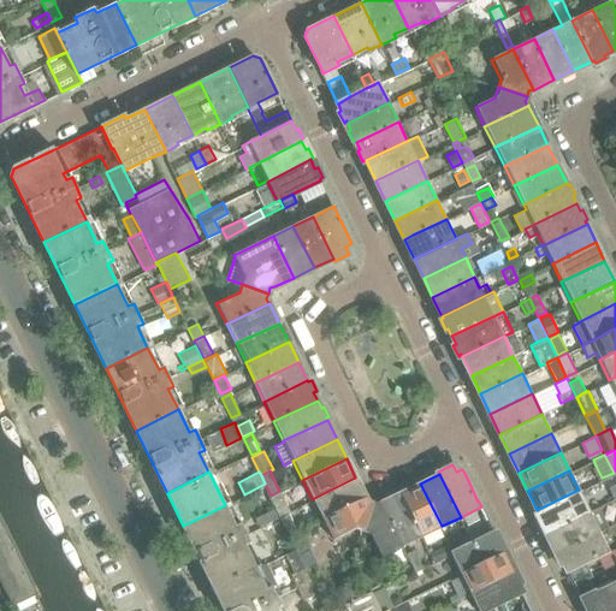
[(321,518),(365,498),(366,498),(355,478),(312,499),(321,518)]
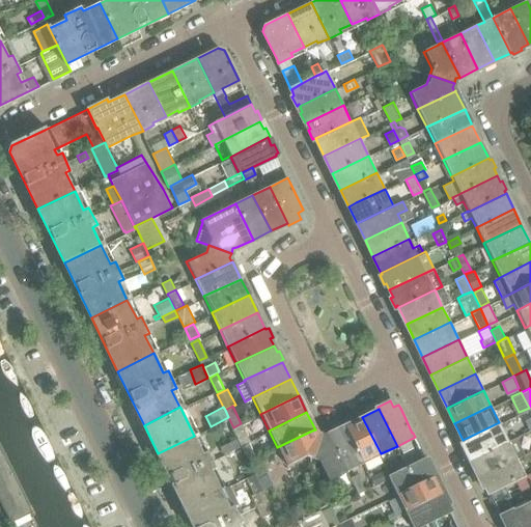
[(381,453),(362,417),(345,425),(363,462),(381,453)]
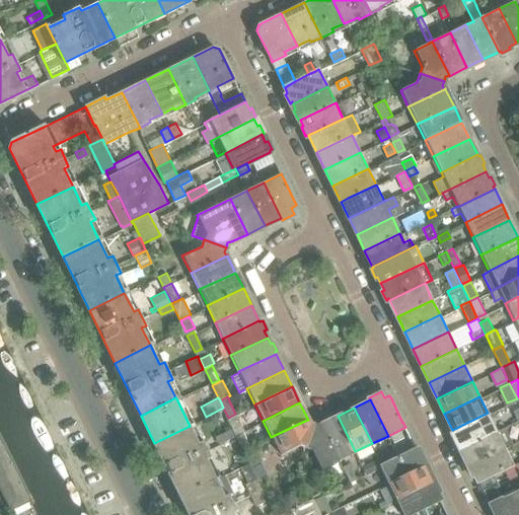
[(461,447),(505,426),(496,409),(488,413),(452,430),(453,432),(451,433),(455,442),(458,441),(461,447)]
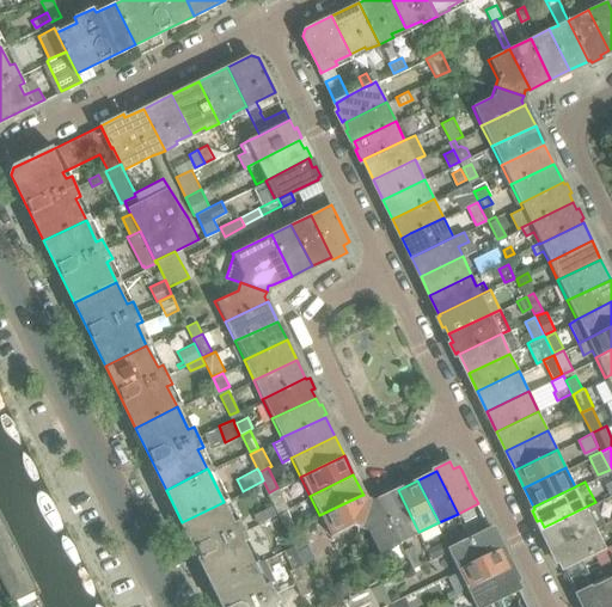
[(288,507),(279,488),(277,488),(269,492),(279,512),(287,508),(288,507)]
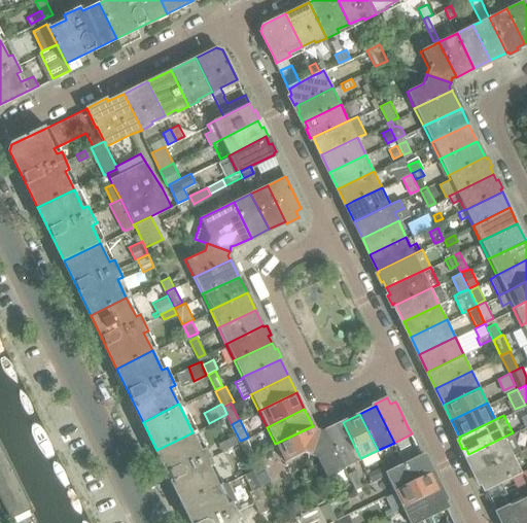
[(360,458),(343,422),(325,430),(326,431),(344,466),(353,462),(360,458)]
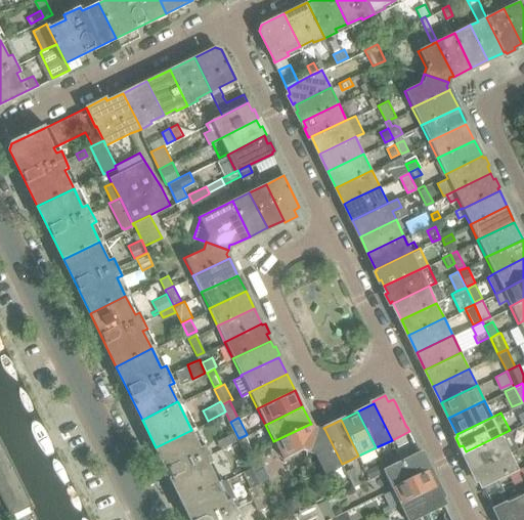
[(308,451),(316,429),(311,428),(310,424),(273,441),(282,459),(302,449),(308,451)]
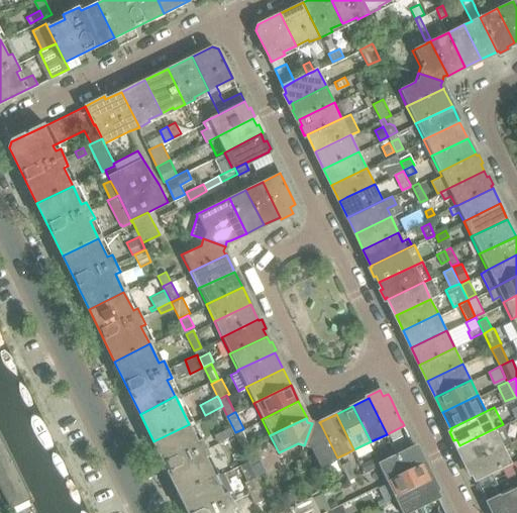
[(337,457),(320,423),(316,425),(312,423),(304,445),(310,447),(319,466),(337,457)]
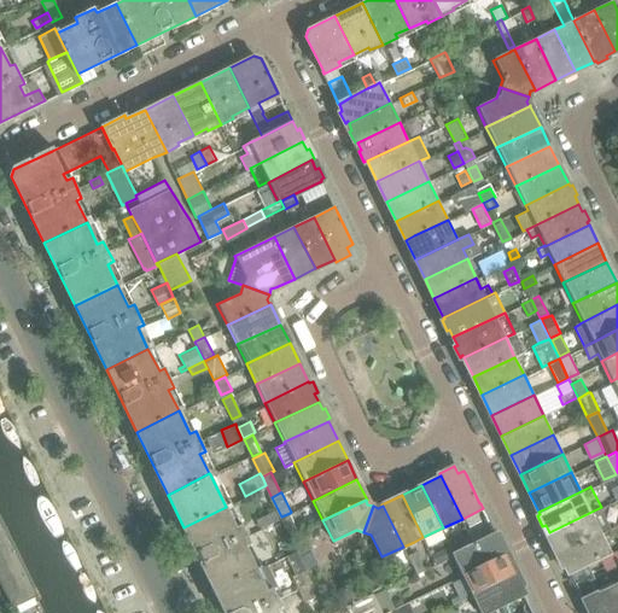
[(256,567),(246,549),(251,546),(242,525),(237,527),(226,507),(184,527),(214,588),(256,567)]
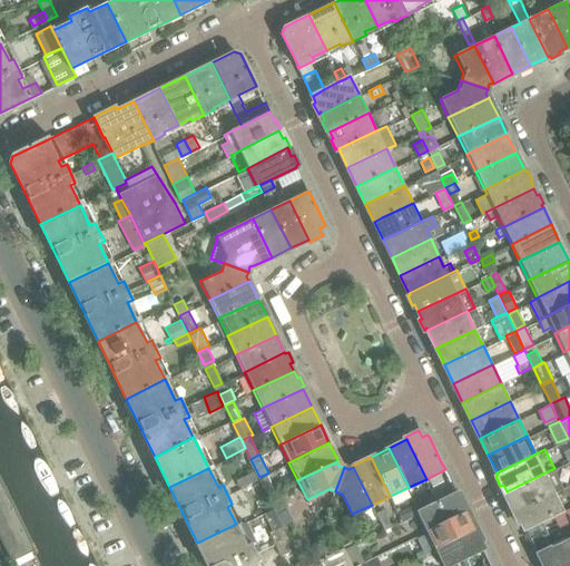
[(553,489),(562,485),(554,468),(507,491),(507,493),(504,494),(509,504),(511,503),(514,508),(553,489)]
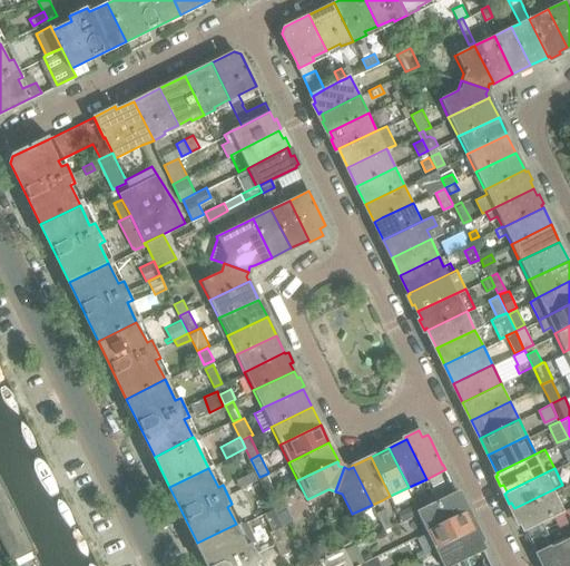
[(241,487),(258,478),(254,469),(236,478),(241,487)]
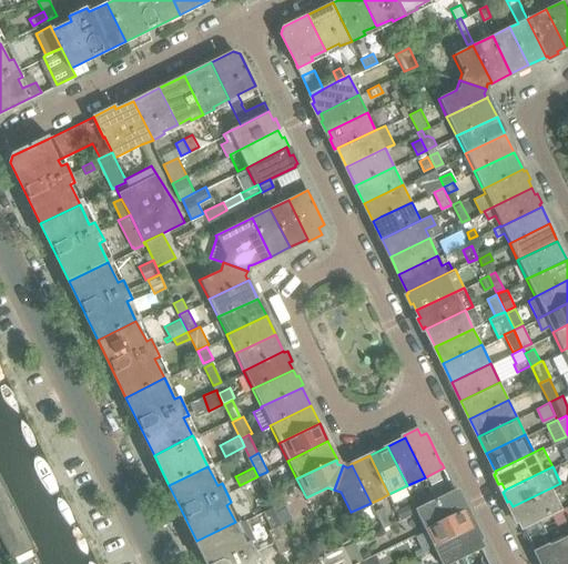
[(275,490),(266,472),(259,475),(267,493),(275,490)]
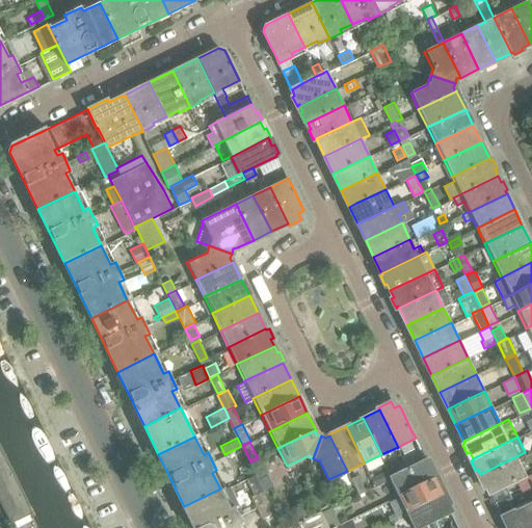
[(0,443),(0,509),(7,525),(33,512),(0,443)]
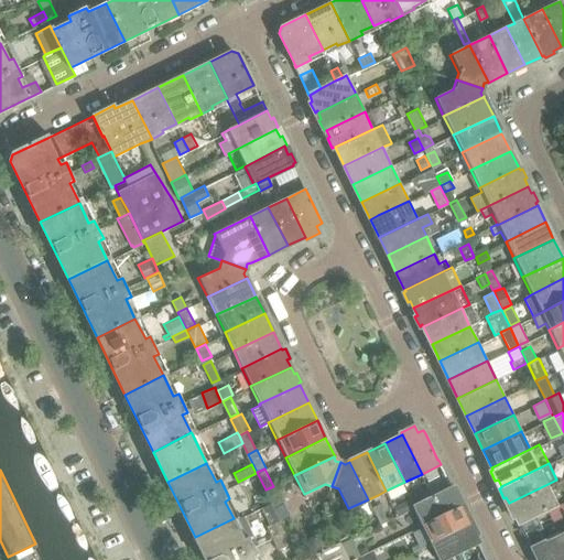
[(461,505),(457,498),(459,497),(455,488),(452,490),(452,487),(445,473),(426,483),(433,496),(412,506),(421,525),(461,505)]
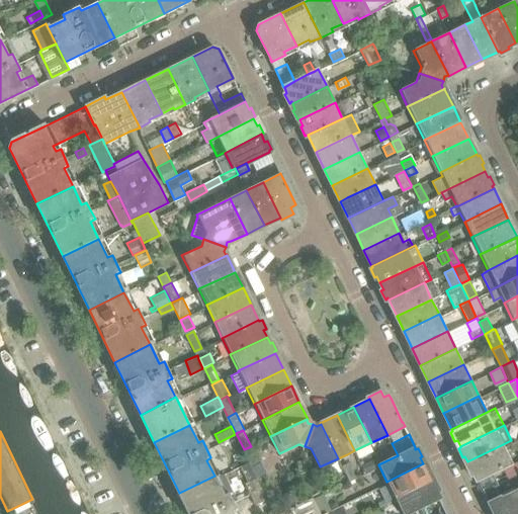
[(238,443),(234,436),(227,439),(231,447),(238,443)]
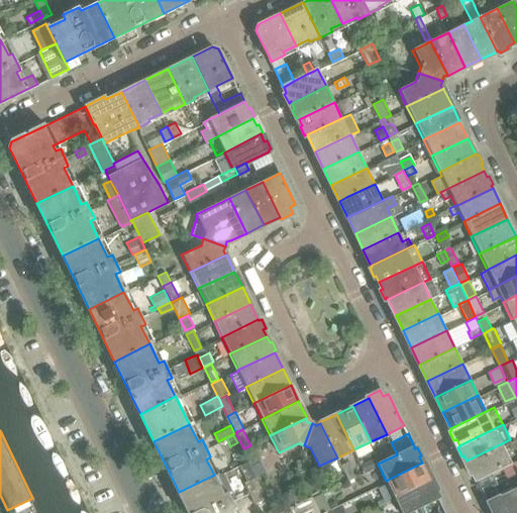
[(511,462),(502,443),(467,460),(468,463),(466,464),(470,473),(472,472),(476,479),(492,471),(511,462)]
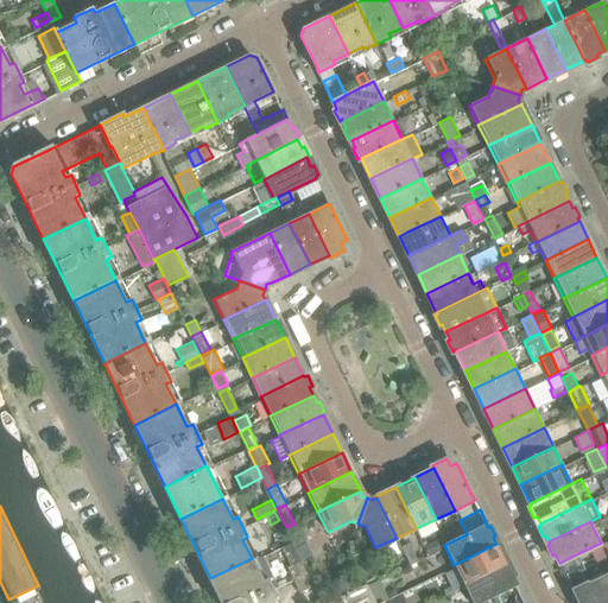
[(305,540),(296,524),(286,528),(296,545),(305,540)]
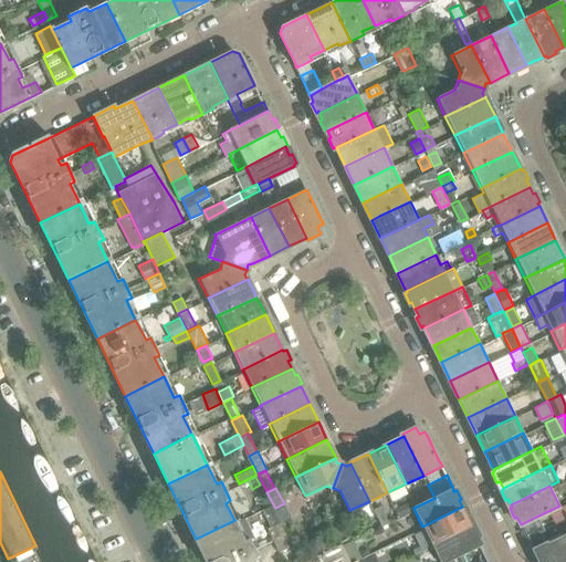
[(410,511),(406,501),(395,507),(399,517),(410,511)]
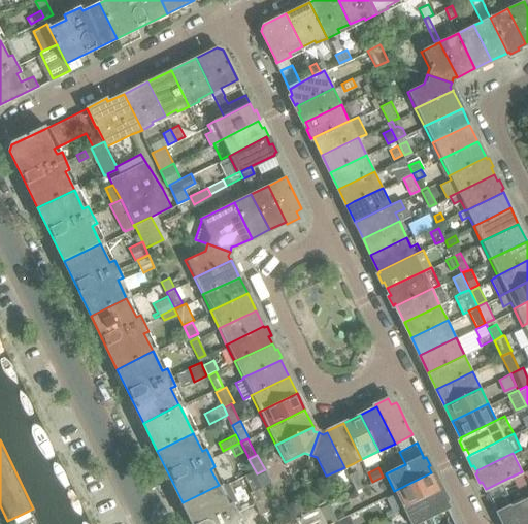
[(522,471),(514,476),(519,488),(527,483),(527,475),(526,469),(522,471)]
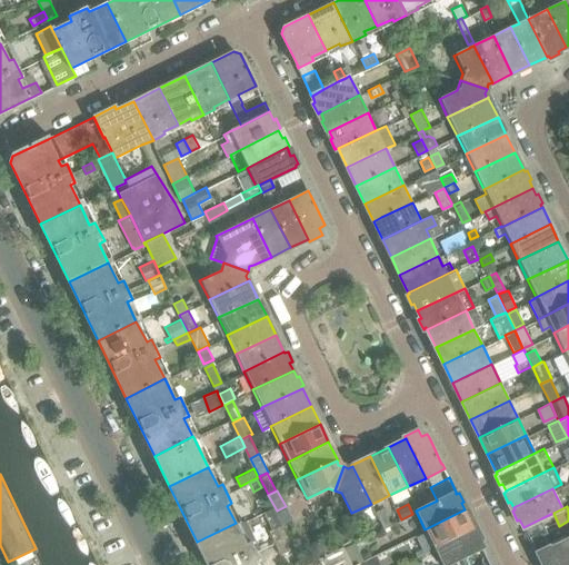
[(389,525),(381,508),(376,511),(383,527),(389,525)]
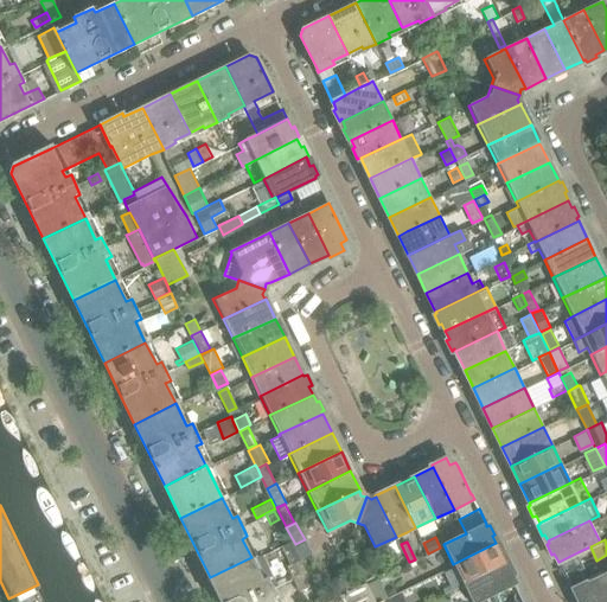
[(462,583),(505,563),(502,555),(504,554),(498,544),(496,545),(496,543),(453,564),(462,583)]
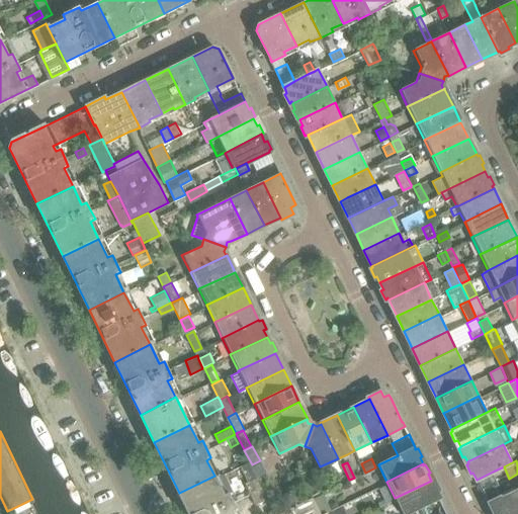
[(348,480),(343,470),(328,479),(333,488),(348,480)]
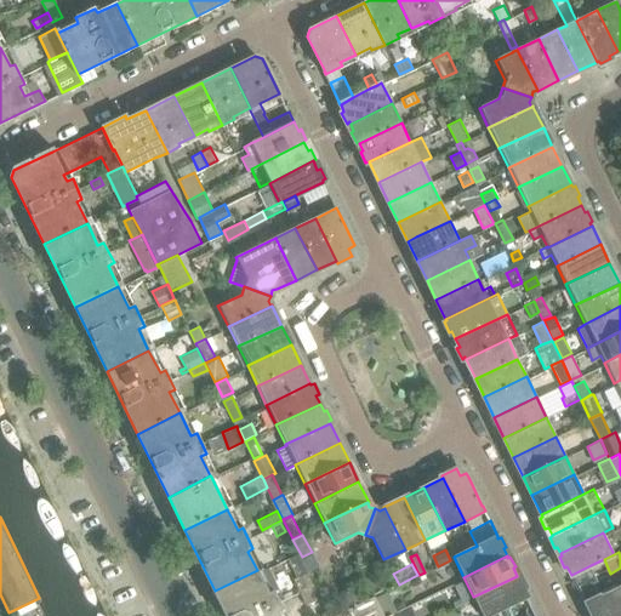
[(620,615),(620,598),(617,589),(603,597),(600,593),(598,594),(592,582),(597,580),(591,565),(571,575),(585,603),(586,603),(591,615),(620,615)]
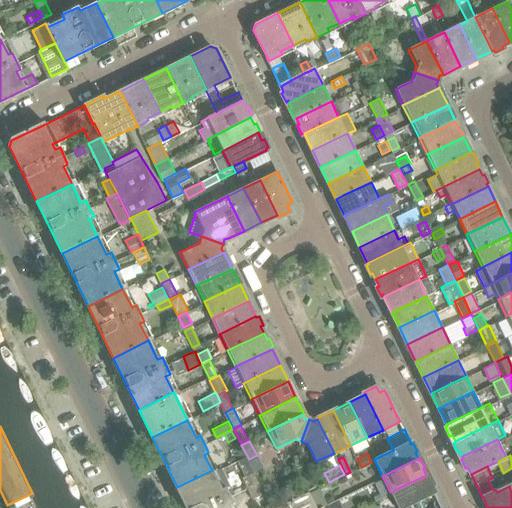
[(230,507),(234,505),(226,488),(222,490),(212,470),(177,487),(186,507),(230,507)]
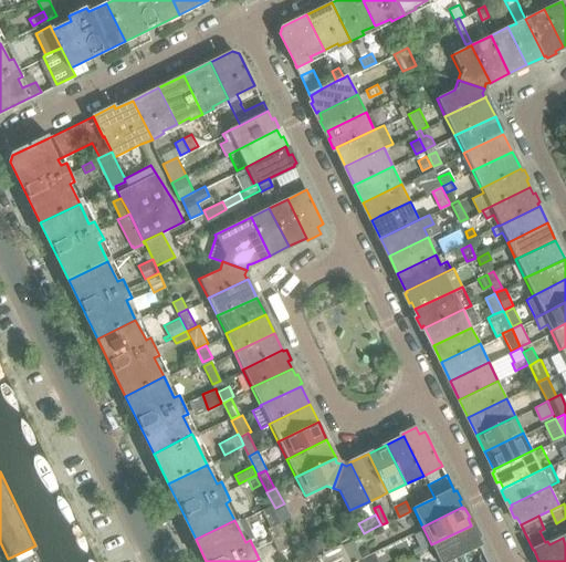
[(286,533),(281,521),(268,528),(273,539),(286,533)]
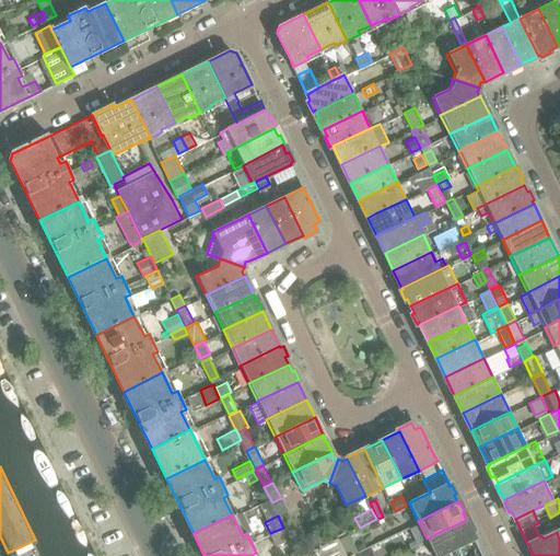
[(439,555),(448,552),(475,539),(470,531),(474,530),(468,520),(466,521),(466,520),(427,539),(433,552),(424,555),(439,555)]
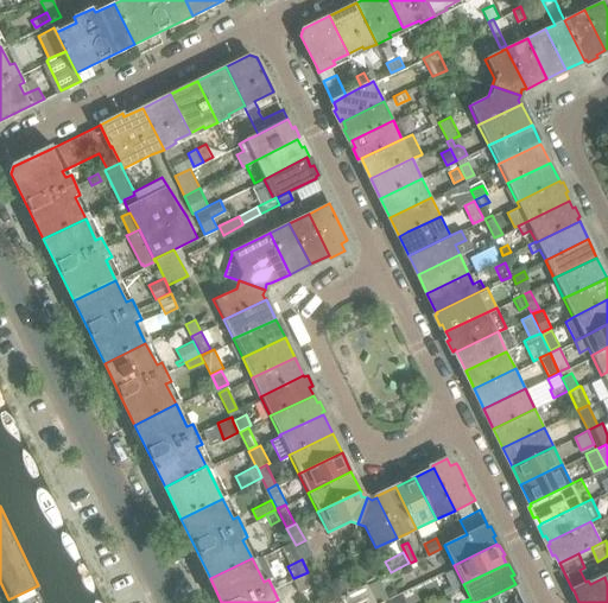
[(314,584),(308,572),(293,578),(299,591),(314,584)]
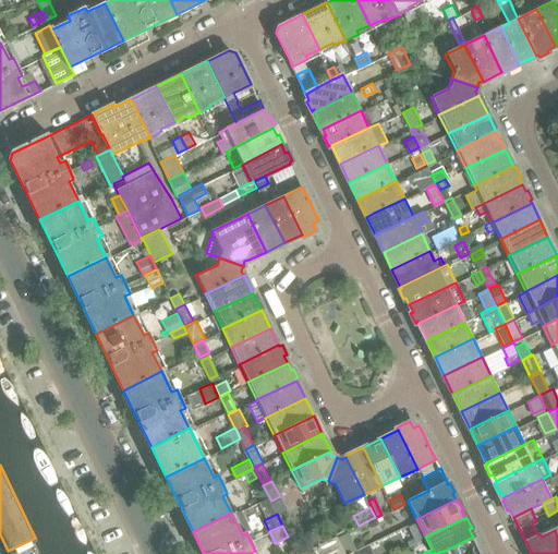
[(348,530),(337,536),(344,553),(352,553),(351,552),(356,549),(356,548),(348,530)]
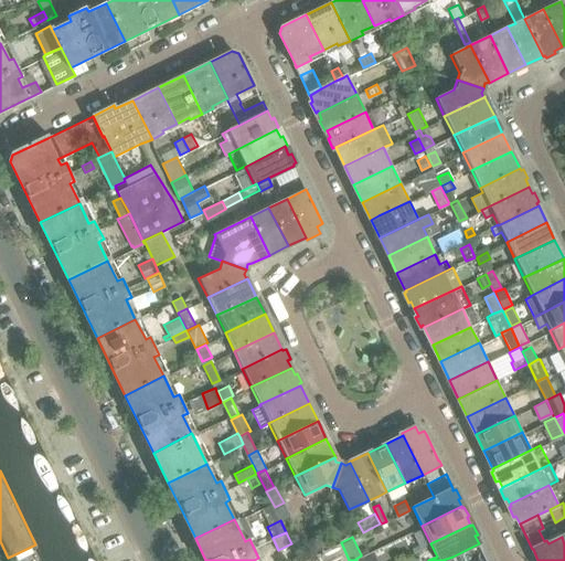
[(414,552),(426,546),(424,541),(412,547),(414,552)]
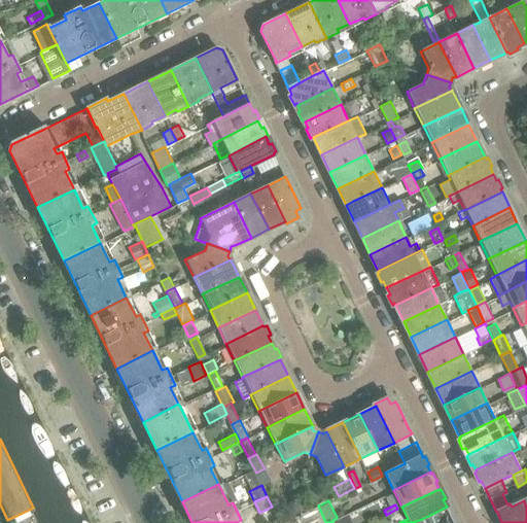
[(325,522),(318,506),(317,506),(308,510),(299,515),(281,522),(325,522)]
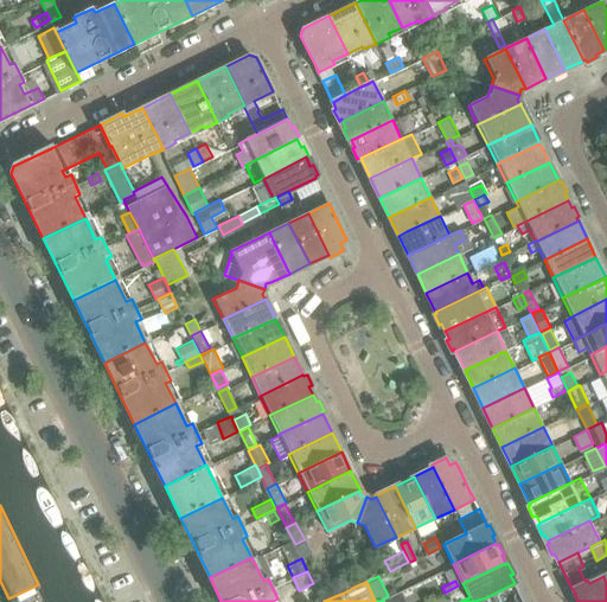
[(406,601),(400,590),(388,596),(382,600),(383,601),(406,601)]
